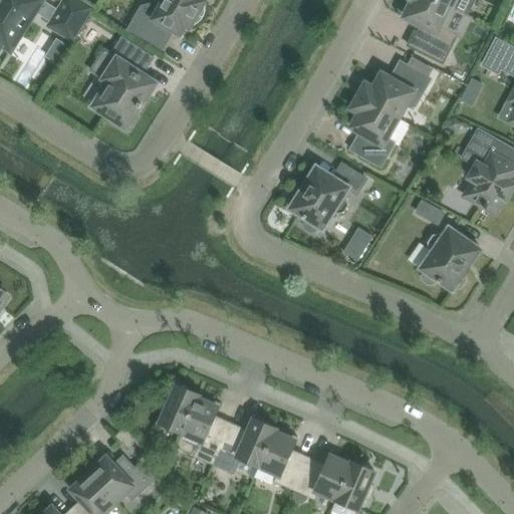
[(11,49),(22,32),(35,11),(50,21),(48,24),(72,39),(91,8),(78,0),(65,0),(59,10),(42,0),(0,0),(0,45),(2,43),(11,49)]
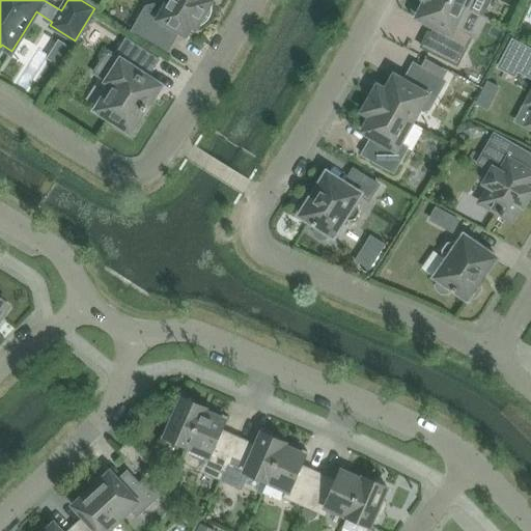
[(208,17),(179,0),(169,0),(164,9),(155,4),(146,6),(134,29),(147,37),(166,48),(172,35),(175,37),(179,30),(180,31),(187,34),(190,29),(192,25),(196,28),(198,25),(200,24),(203,22),(205,21),(207,19),(208,17)]
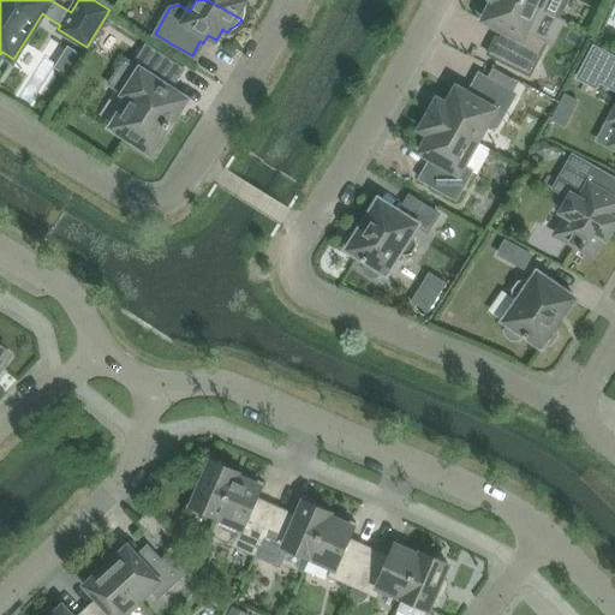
[(208,0),(242,19),(243,16),(244,12),(244,7),(244,4),(245,0),(208,0)]
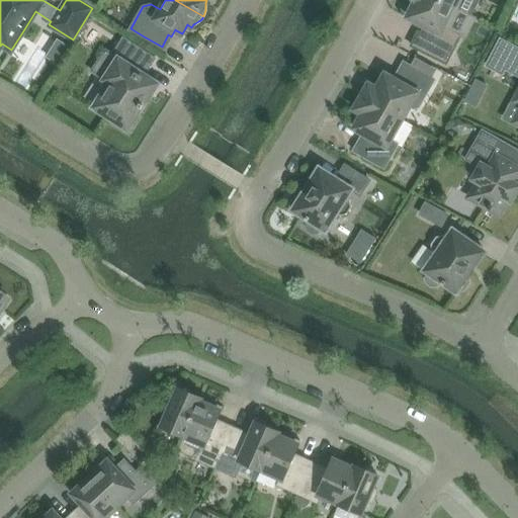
[(459,8),(443,0),(416,0),(408,17),(411,19),(425,26),(422,33),(418,31),(412,46),(446,63),(461,33),(449,28),(459,8)]
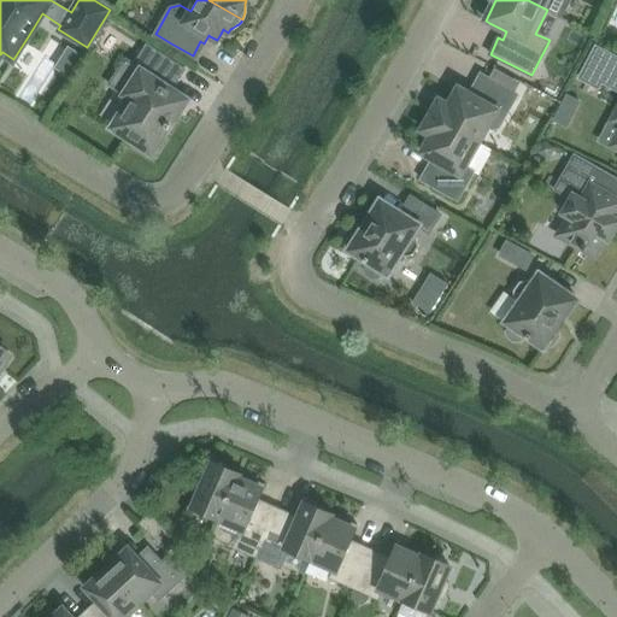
[(528,0),(547,10),(552,0),(528,0)]
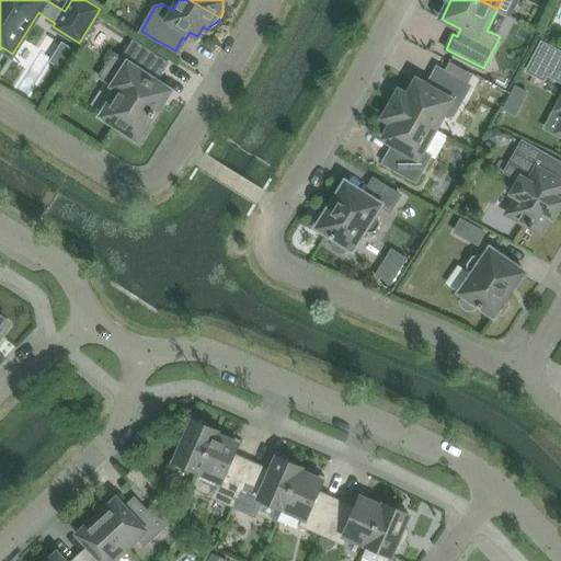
[(171,90),(162,84),(158,81),(149,76),(161,58),(134,42),(123,59),(115,54),(100,77),(118,89),(109,105),(102,115),(114,124),(123,129),(122,133),(139,145),(151,126),(149,124),(162,103),(171,90)]
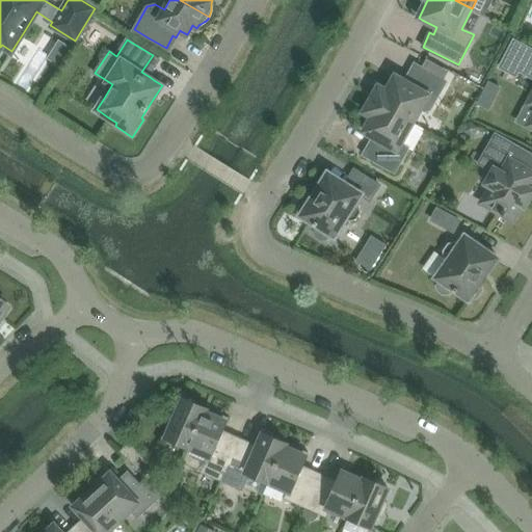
[(531,51),(513,41),(499,68),(516,77),(520,72),(531,78),(531,51)]
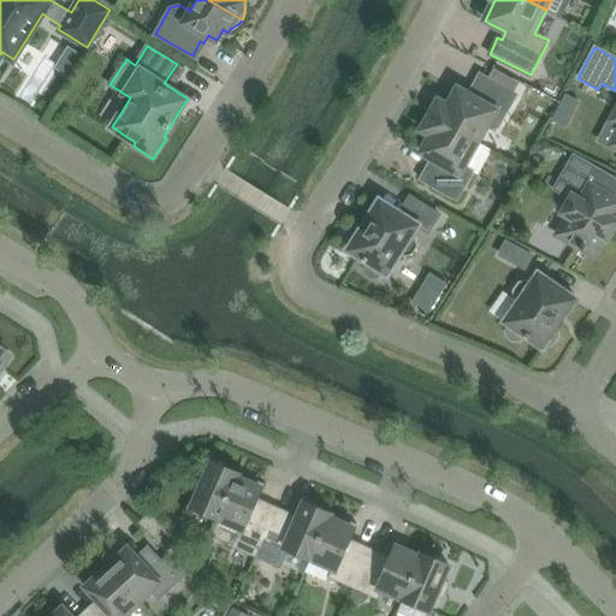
[(516,94),(502,86),(480,73),(469,94),(458,88),(448,105),(439,99),(431,114),(478,141),(486,126),(492,130),(497,129),(516,94)]
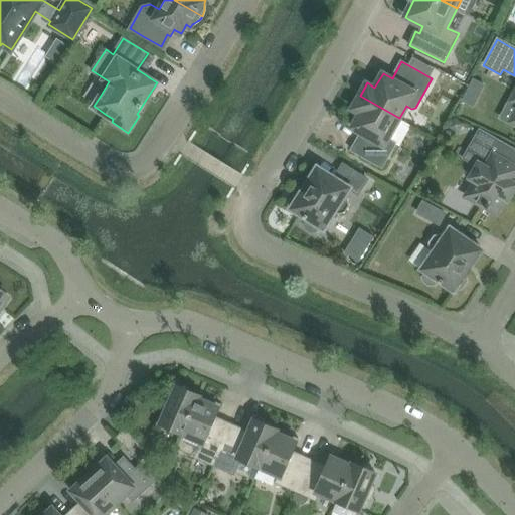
[(473,78),(462,101),(473,106),(484,84),(473,78)]
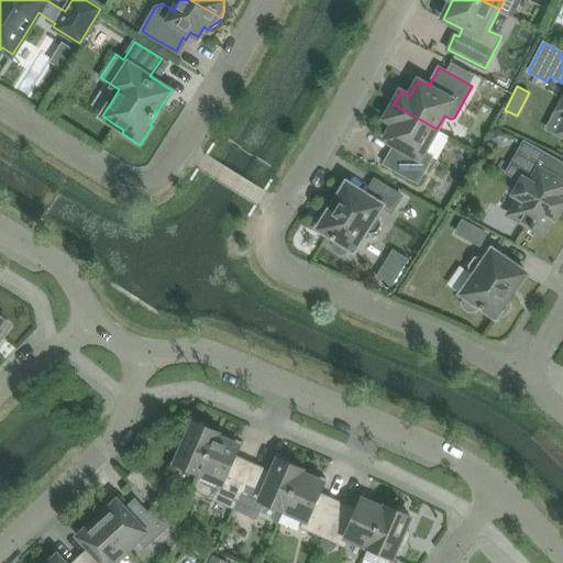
[(424,152),(437,129),(394,105),(385,118),(394,123),(385,139),(396,145),(385,163),(418,181),(432,156),(424,152)]
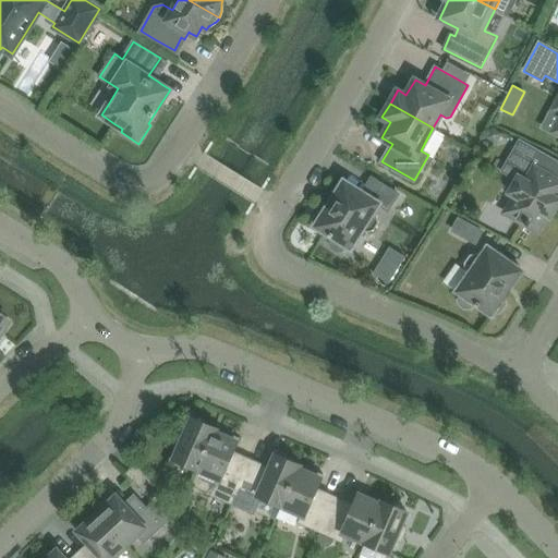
[(557,197),(555,196),(557,191),(557,180),(556,179),(557,174),(557,164),(519,142),(506,166),(513,170),(510,174),(517,179),(509,193),(514,196),(506,211),(513,217),(538,230),(547,215),(550,217),(557,204),(557,197)]
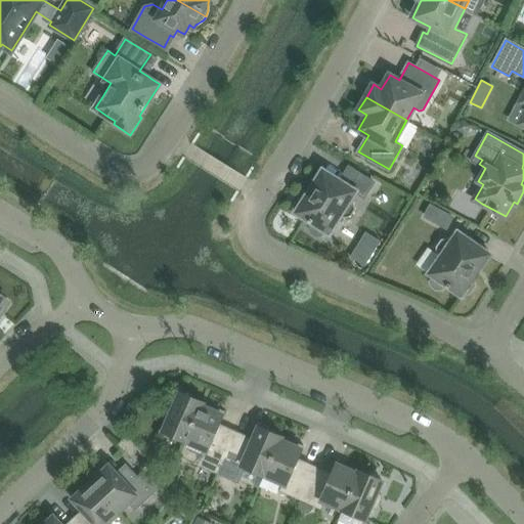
[(374,182),(366,177),(349,167),(341,180),(323,169),(306,197),(301,197),(296,205),(298,209),(296,212),(313,223),(311,225),(311,229),(313,232),(316,234),(320,234),(323,233),(325,230),(330,233),(342,214),(345,216),(351,215),(355,208),(354,203),(350,201),(356,191),(364,197),(374,182)]
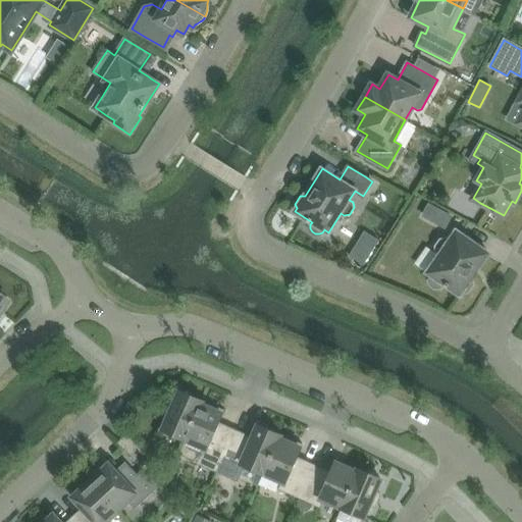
[(423,216),(446,228),(453,216),(430,204),(423,216)]
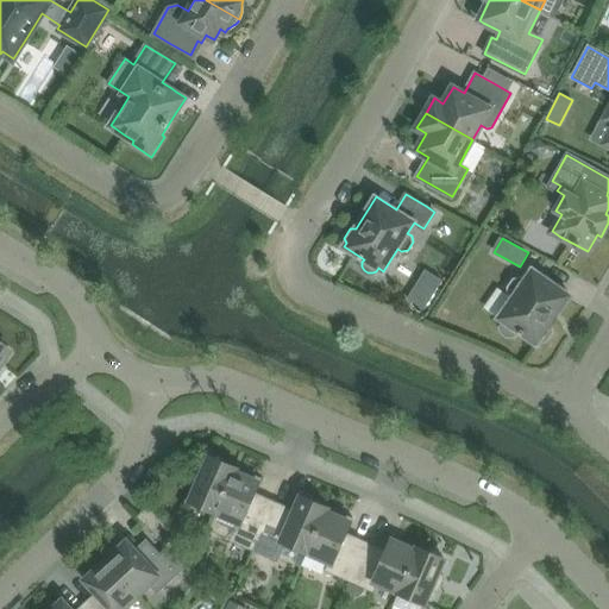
[(571,295),(551,282),(533,269),(523,283),(516,278),(510,287),(510,293),(514,296),(498,318),(503,320),(501,324),(501,327),(501,331),(503,333),(506,336),(509,337),(513,337),(515,337),(520,332),(537,344),(540,340),(545,340),(552,331),(550,326),(571,295)]
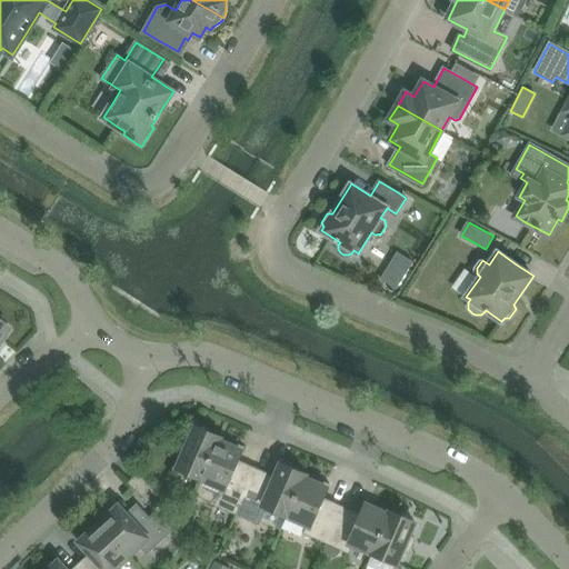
[(202,478),(220,436),(197,426),(190,439),(185,437),(178,451),(183,455),(178,468),(202,478)]
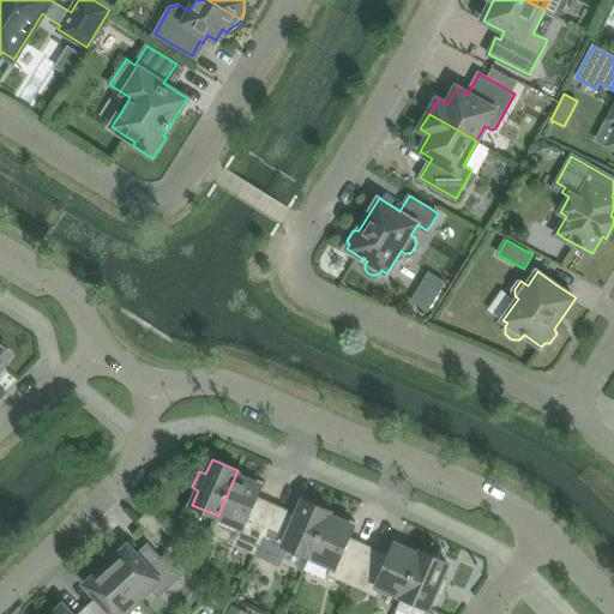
[(256,479),(238,470),(218,516),(211,534),(232,543),(232,545),(256,555),(260,545),(275,511),(254,503),(262,486),(254,482),(256,479)]
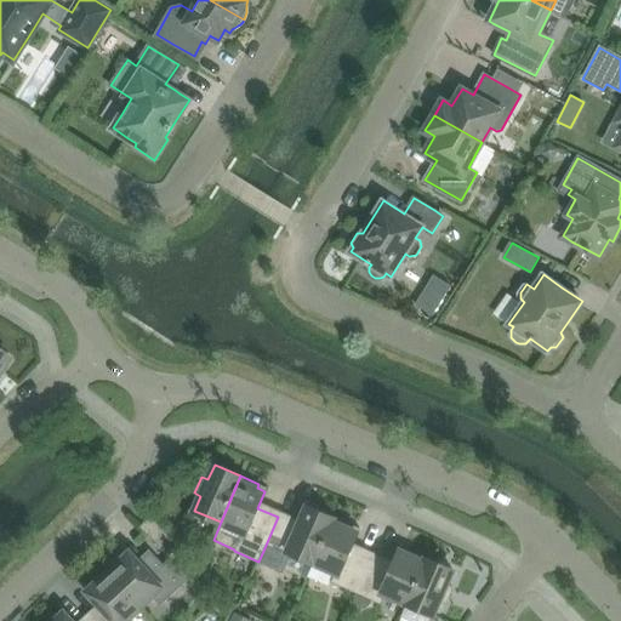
[(313,563),(334,517),(308,506),(298,527),(278,517),(263,551),(258,562),(283,573),(288,562),(291,553),(313,563)]
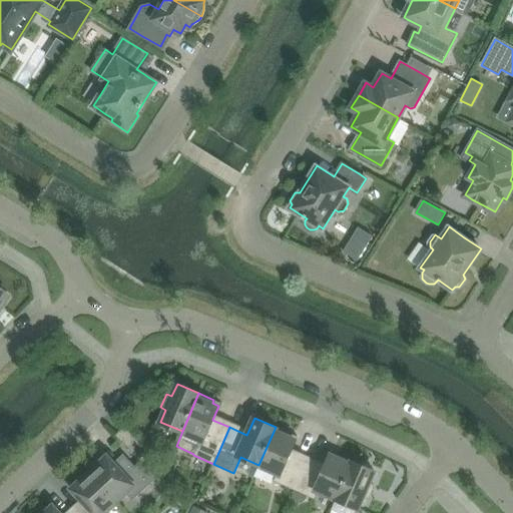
[(291,434),(276,427),(259,465),(278,473),(275,480),(295,489),(307,461),(290,453),(296,440),(290,437),(291,434)]
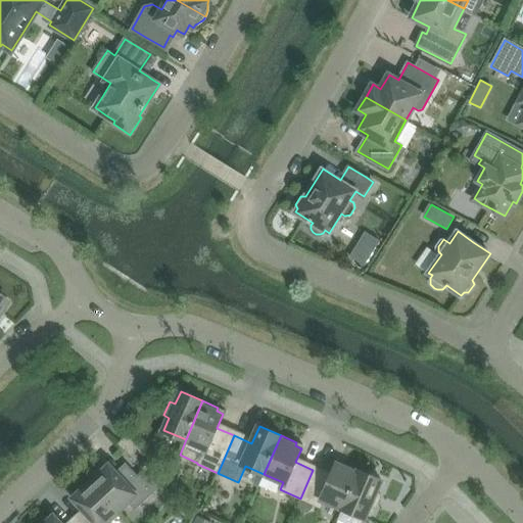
[(150,457),(131,437),(122,446),(141,466),(150,457)]
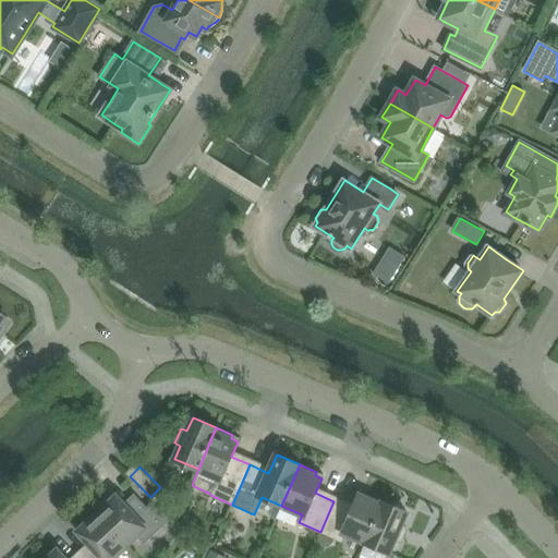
[(96,512),(126,545),(136,536),(143,544),(171,519),(155,500),(147,507),(137,497),(128,507),(117,494),(96,512)]
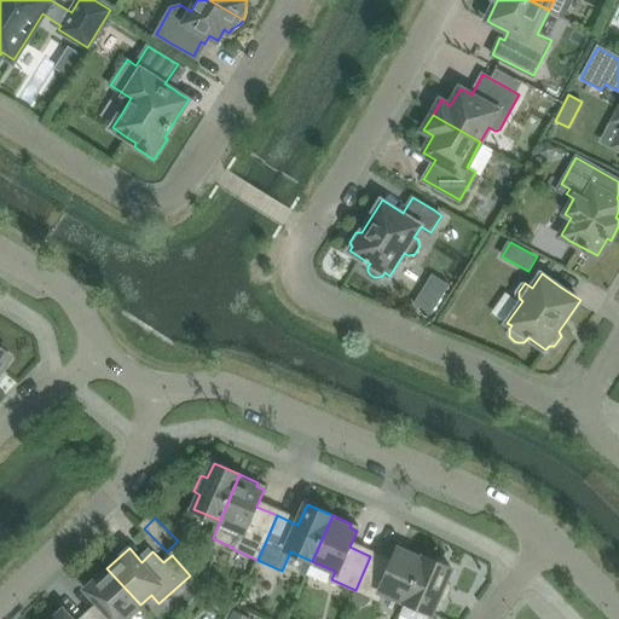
[(405,601),(426,556),(408,548),(405,551),(398,549),(391,565),(370,556),(356,590),(353,595),(353,601),(365,606),(370,601),(371,597),(380,601),(383,591),(405,601)]
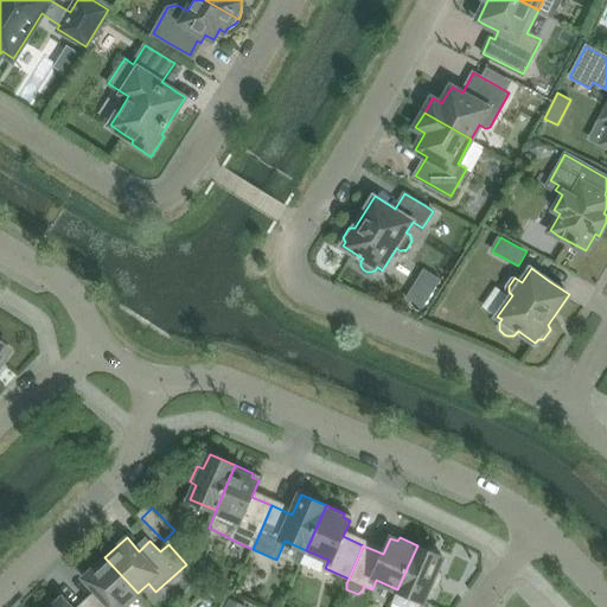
[(436,570),(442,556),(417,545),(397,589),(423,601),(429,587),(436,589),(443,574),(436,570)]
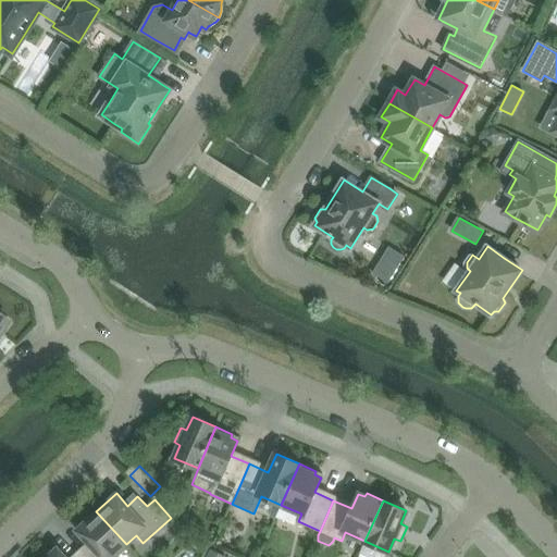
[(111,556),(126,544),(96,511),(76,530),(94,548),(84,556),(83,556),(111,556)]
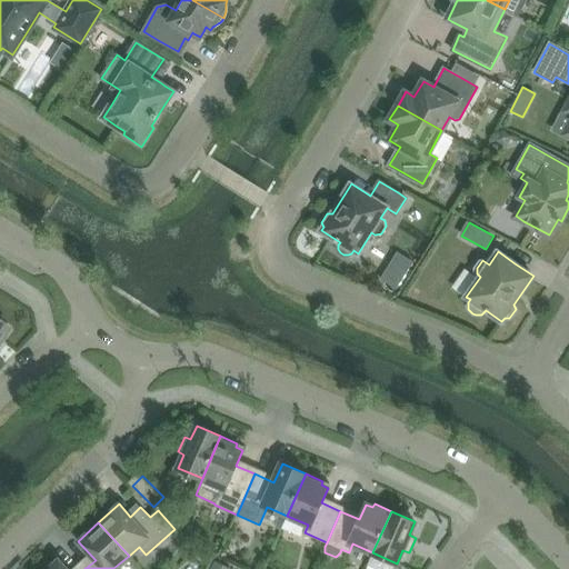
[(67,568),(58,559),(47,568),(85,568),(86,568),(85,568),(67,568)]
